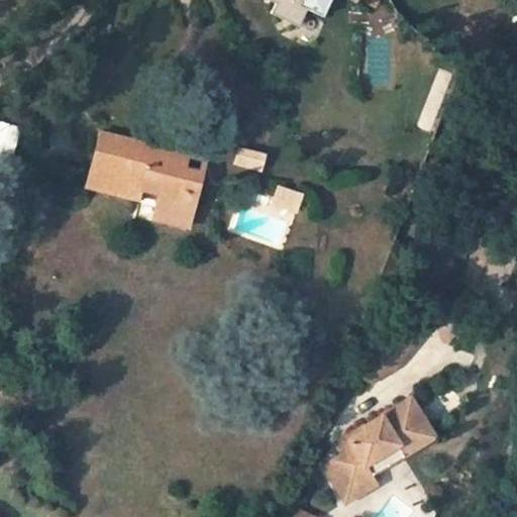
[(329,8),(332,0),(281,0),(279,6),(306,18),(313,1),(329,8)]
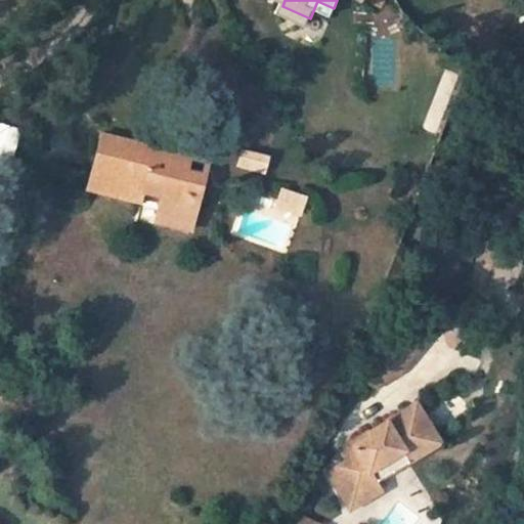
[(0,119),(0,154),(11,159),(23,128),(0,119)]
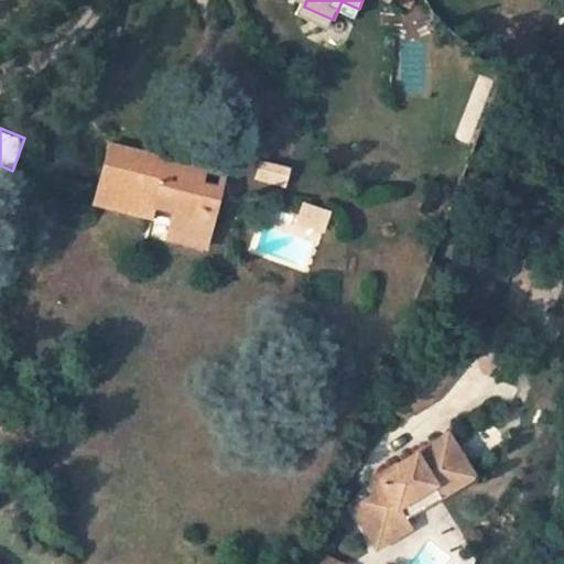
[(114,141),(112,148),(170,161),(172,154),(114,141)]
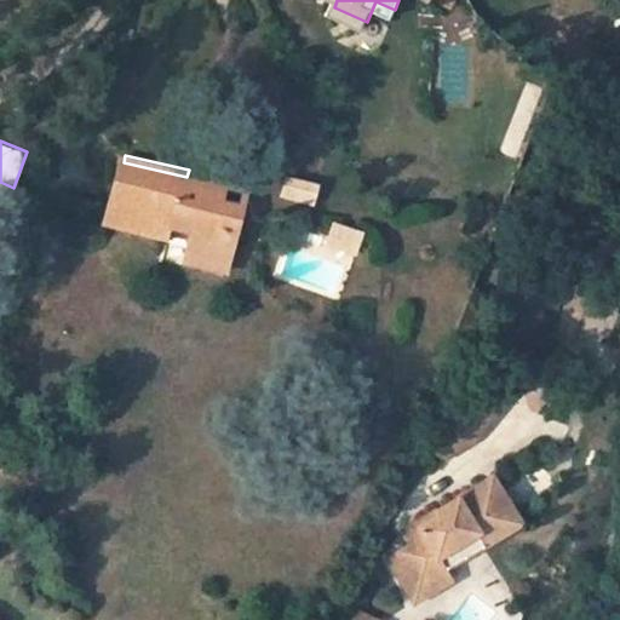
[(245,197),(210,189),(212,174),(189,170),(187,177),(124,162),(112,210),(171,224),(174,210),(195,214),(190,241),(233,251),(245,197)]
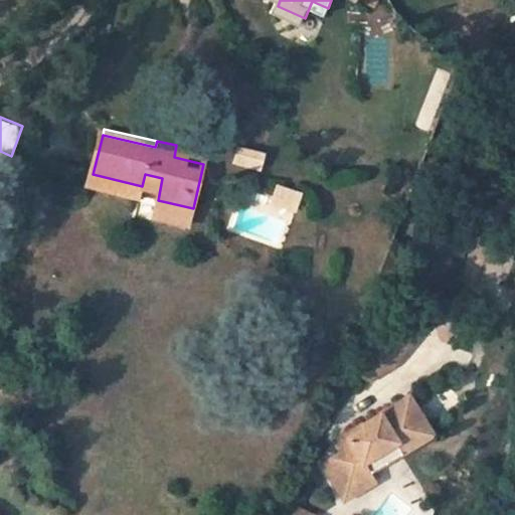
[(176,145),(174,157),(203,164),(206,152),(176,145)]
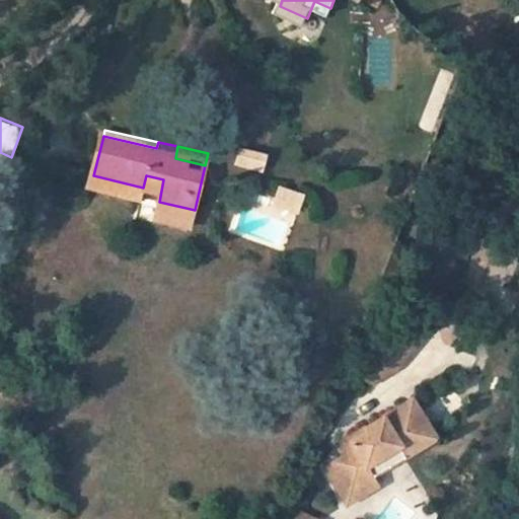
[(246,146),(240,164),(263,170),(268,153),(246,146)]
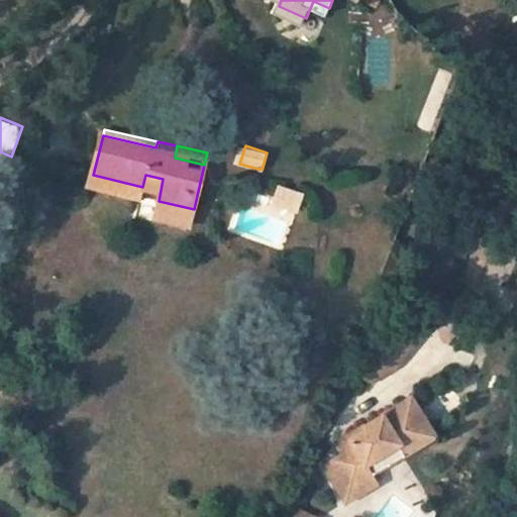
[(298,210),(303,191),(278,184),(272,203),(298,210)]
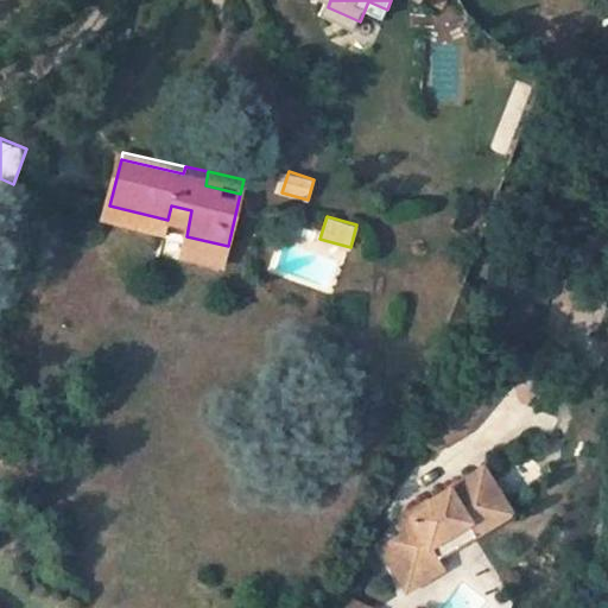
[(405,520),(378,534),(401,581),(439,561),(432,546),(507,507),(482,460),(397,505),(405,520)]
